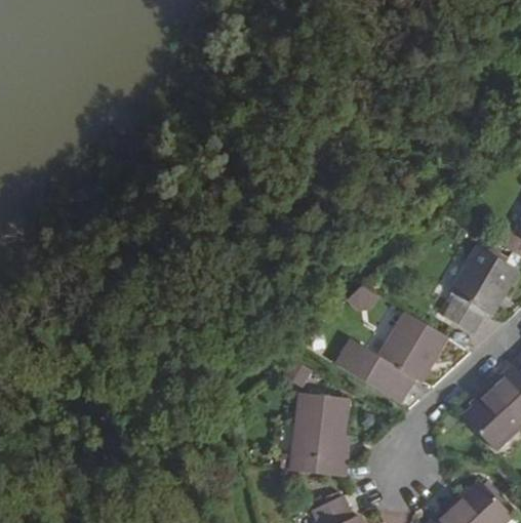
[(520,211),(508,232),(502,228),(493,240),(520,256),(520,211)]
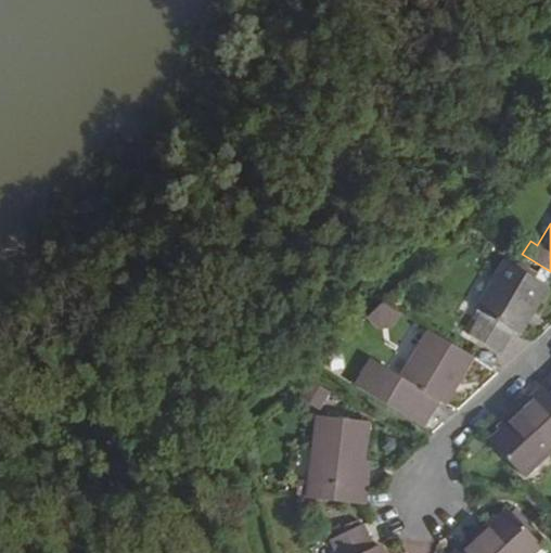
[(549,287),(507,261),(476,308),(483,311),(469,333),(500,351),(513,331),(519,334),(549,287)]
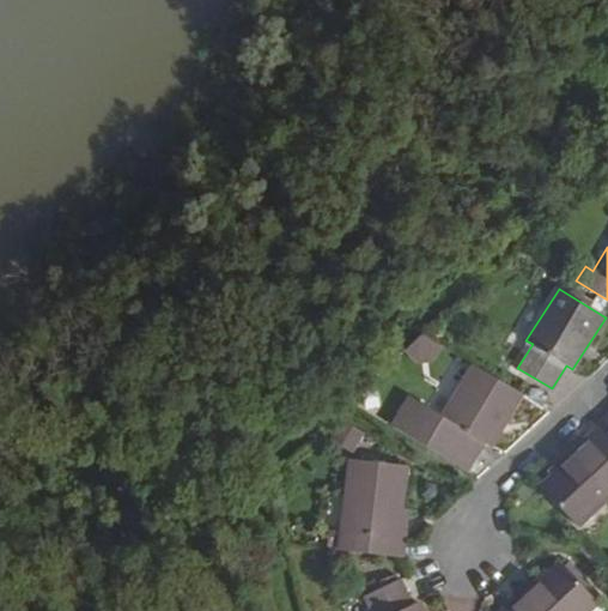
[(424,333),(407,349),(421,357),(431,355),(443,344),(424,333)]
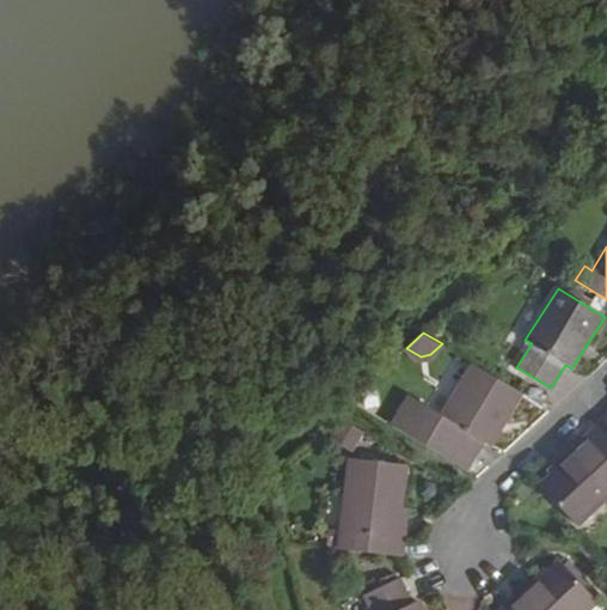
[(397,420),(472,464),(485,441),(489,444),(521,391),(470,360),(437,414),(410,398),(397,420)]
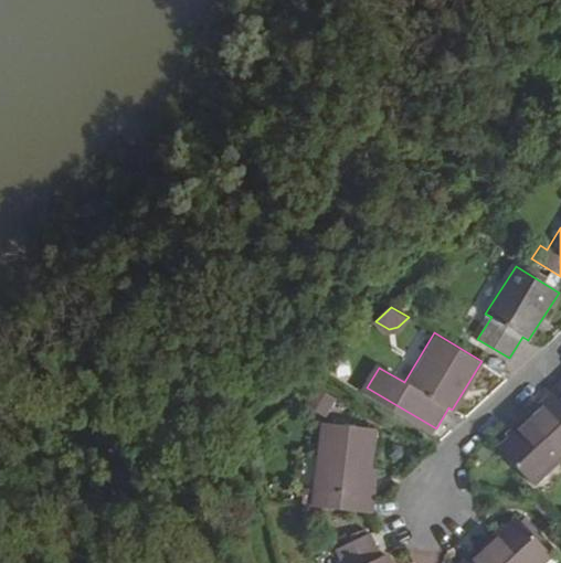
[(560,378),(549,389),(553,393),(530,415),(526,410),(515,421),(518,425),(494,447),(526,482),(560,448),(560,378)]
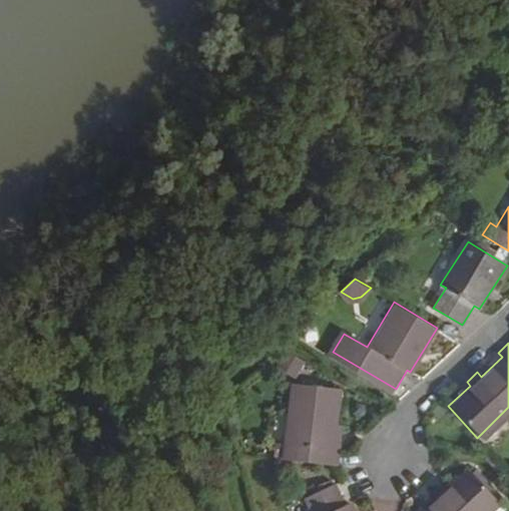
[(393,394),(396,389),(333,352),(330,355),(393,394)]
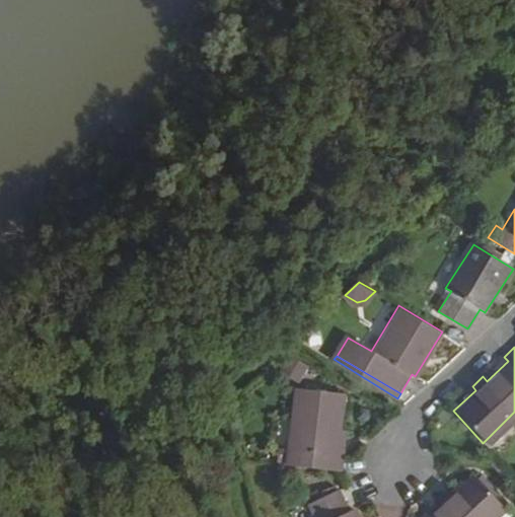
[(297,388),(289,464),(343,470),(347,433),(340,432),(344,393),(297,388)]
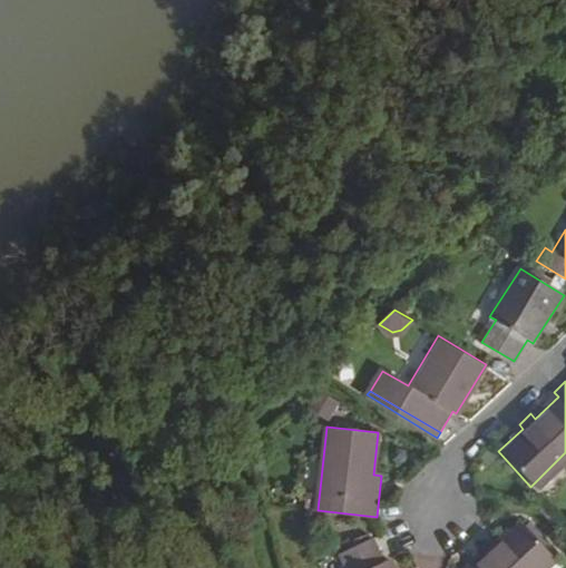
[(507,545),(500,539),(476,562),(481,567),(480,567),(542,567),(555,556),(526,526),(517,535),(507,545)]
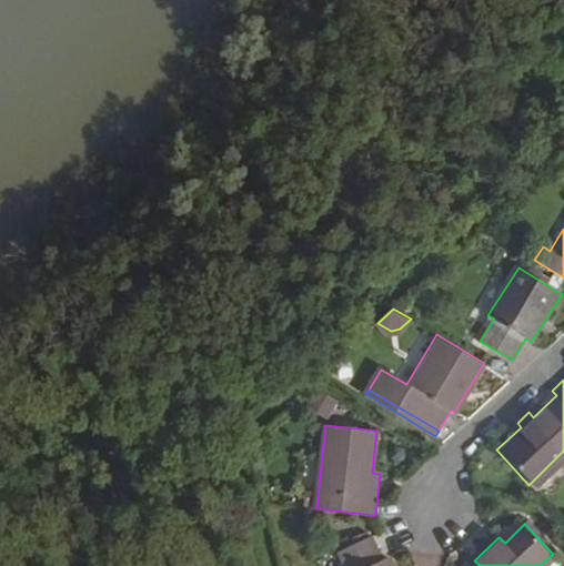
[(510,527),(499,537),(505,543),(515,533),(510,527)]
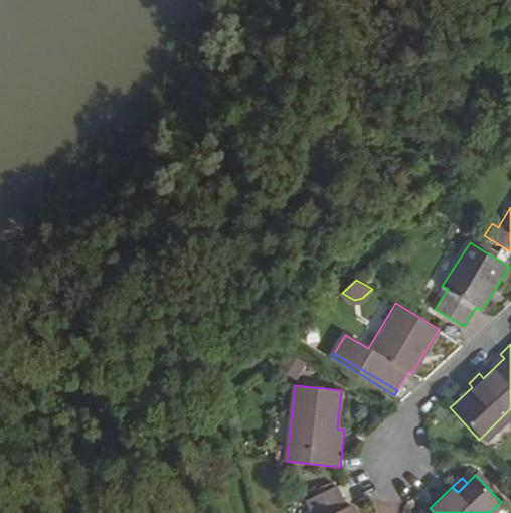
[(352,512),(348,505),(344,508),(333,488),(305,503),(310,512),(352,512)]
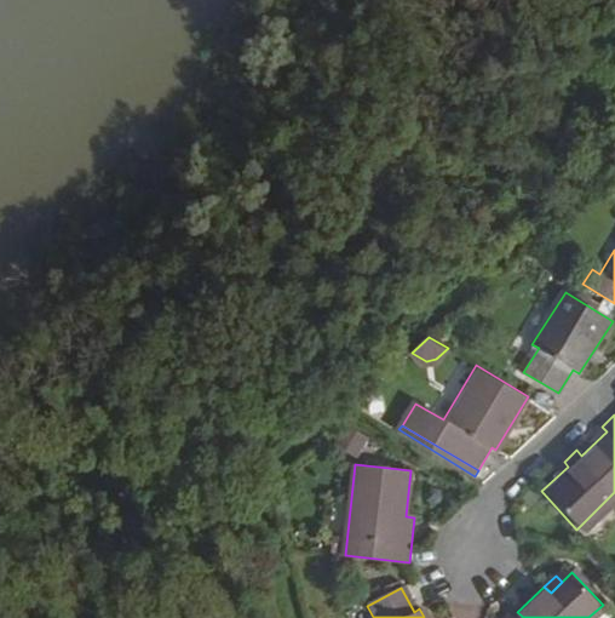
[(340,617),(367,617),(362,606),(340,617)]
